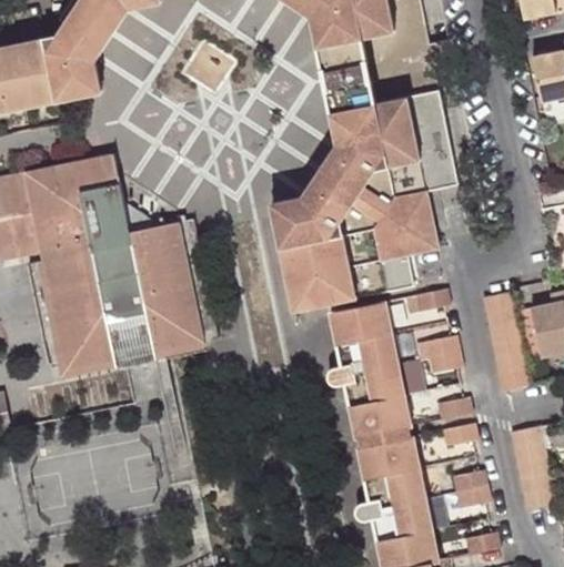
[(54,38),(0,49),(0,113),(88,94),(83,73),(83,54),(116,7),(121,0),(69,0),(57,22),(62,27),(54,38)]
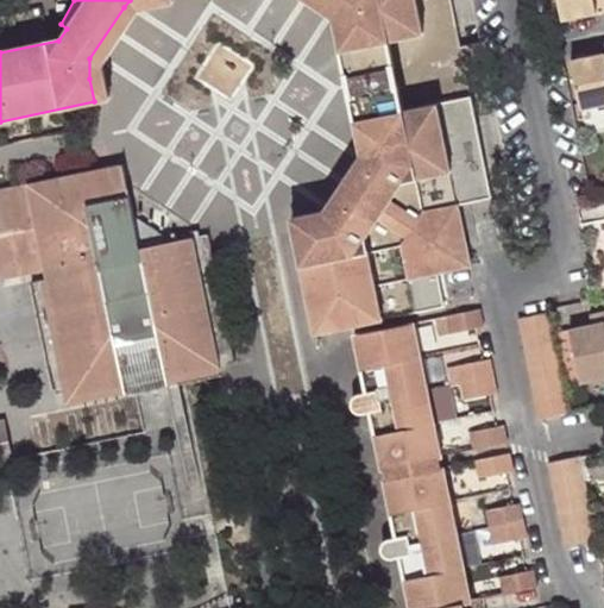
[(89,79),(94,101),(114,96),(108,69),(142,13),(174,7),(170,0),(130,0),(124,7),(89,58),(89,79)]
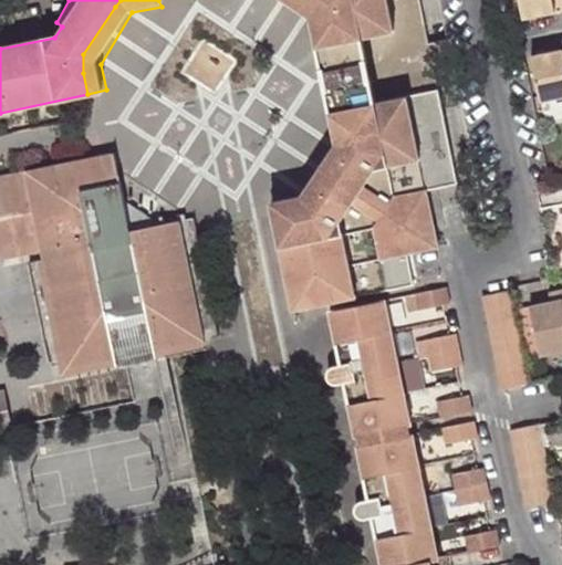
[(342,111),(374,103),(366,69),(360,38),(328,44),(321,14),(314,3),(309,0),(281,0),(308,17),(321,79),(334,139),(299,197),(268,202),(271,216),(299,208),(313,198),(344,148),(347,138),(342,111)]
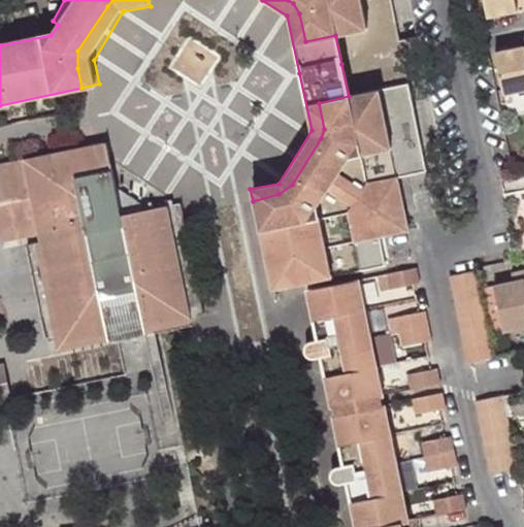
[(288,0),(293,3),(299,13),(305,41),(335,35),(365,29),(359,0),(288,0)]
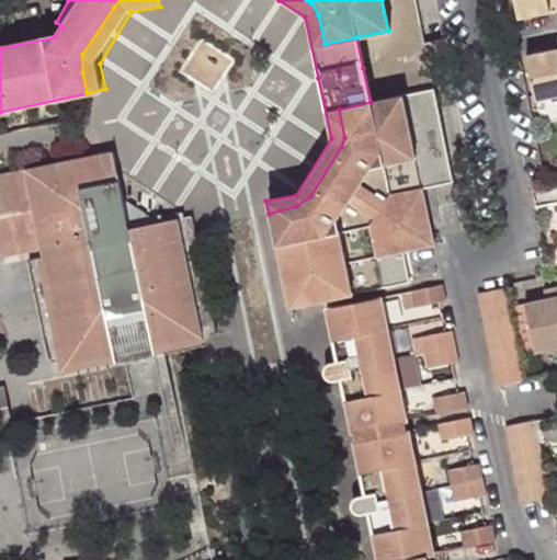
[(511,0),(518,24),(547,18),(543,0),(511,0)]
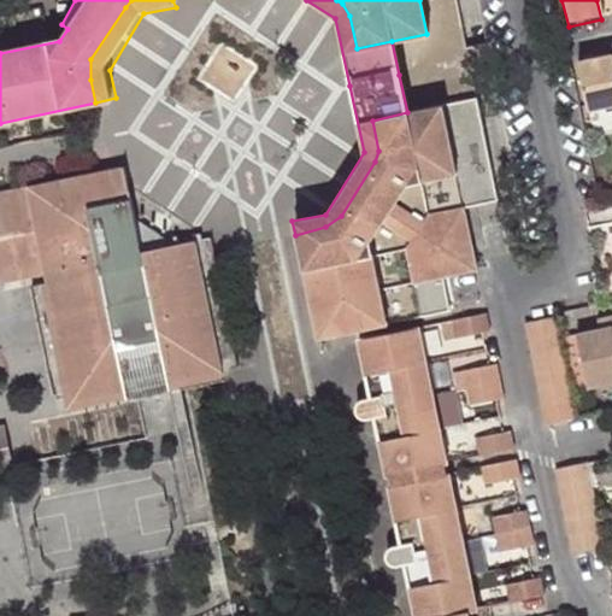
[(596,0),(601,19),(611,17),(611,0),(596,0)]
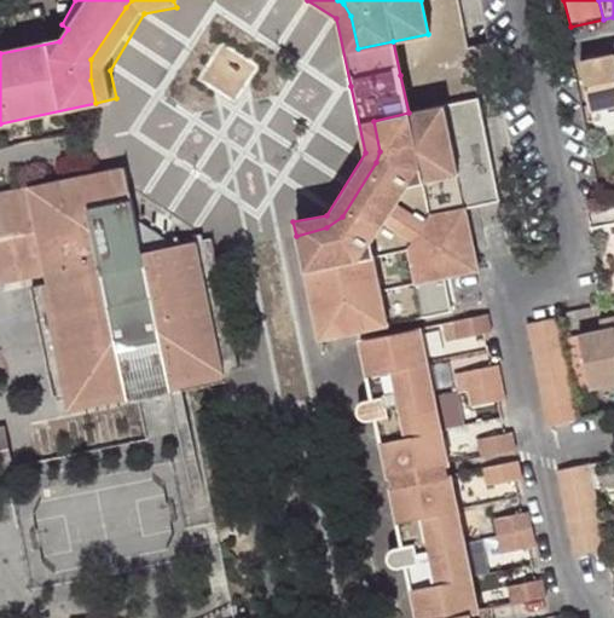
[(613,65),(610,50),(575,57),(585,109),(613,103),(613,65)]
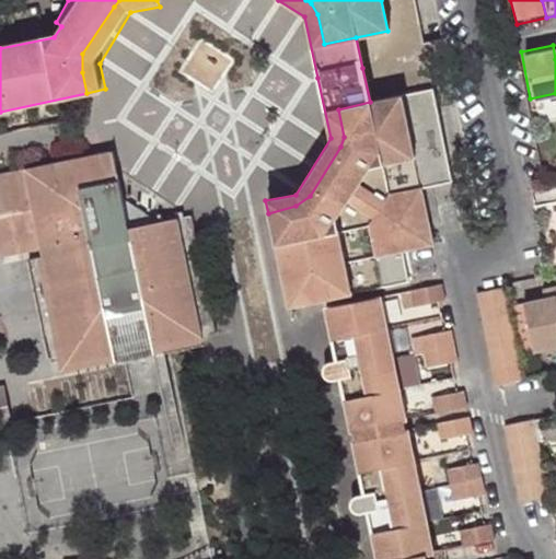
[(288,306),(407,282),(402,251),(431,244),(419,188),(452,181),(431,88),(370,102),(338,109),(344,137),(340,147),(310,196),(296,206),(268,213),(288,306)]
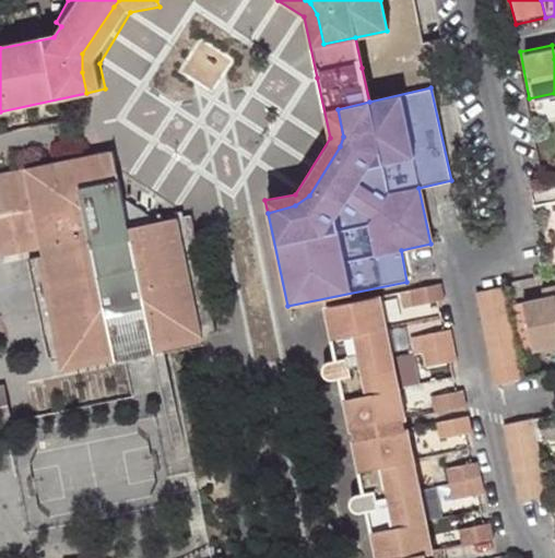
[(0,246),(37,239),(39,247),(40,256),(55,325),(58,325),(60,333),(66,358),(70,358),(71,364),(110,355),(150,347),(198,339),(174,218),(154,223),(119,198),(110,152),(0,173),(0,246)]
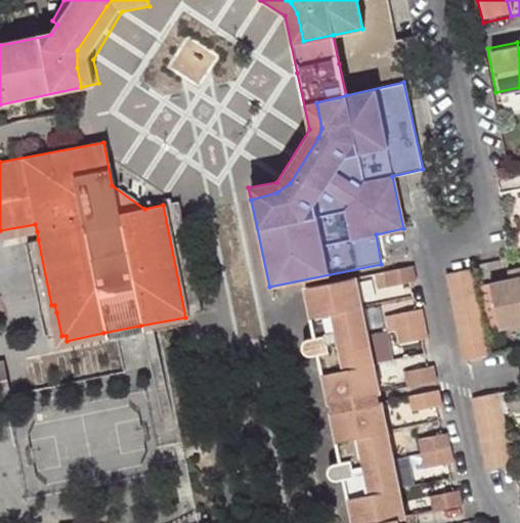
[(175,202),(163,205),(185,317),(199,314),(175,202)]
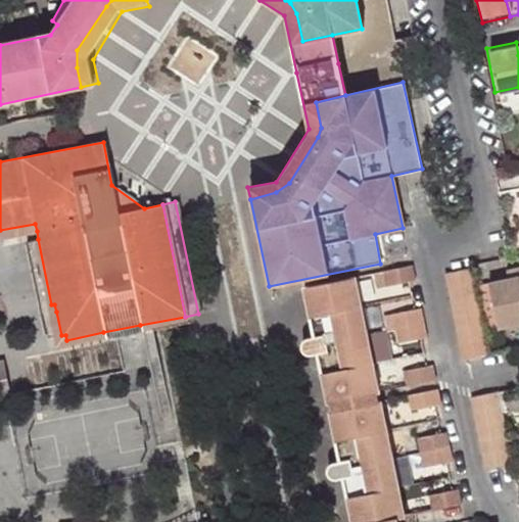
[(0,237),(37,231),(35,224),(0,230),(0,237)]
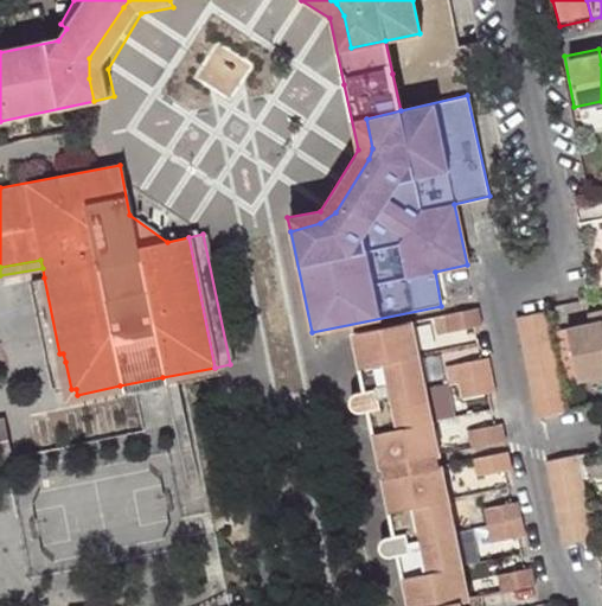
[(63,353),(59,353),(44,278),(29,281),(44,365),(65,362),(63,353)]
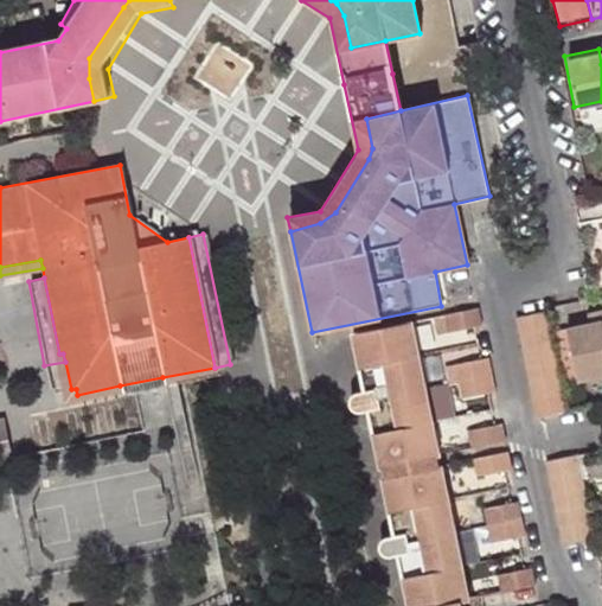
[(564,415),(569,413),(569,412),(567,397),(564,387),(552,332),(548,307),(540,308),(514,314),(536,419),(564,415)]
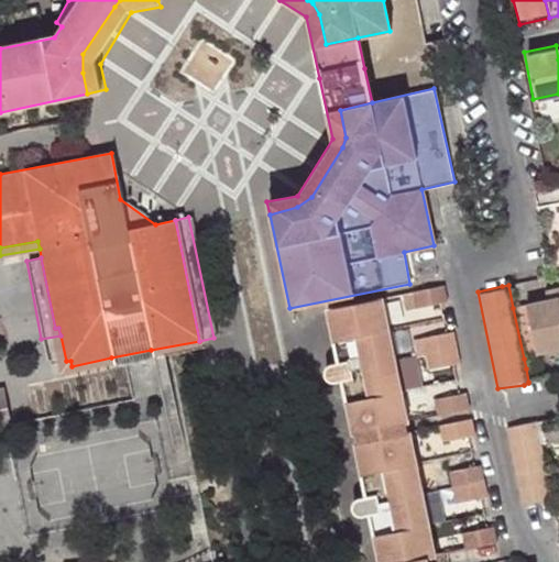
[(549,297),(527,302),(528,305),(538,353),(558,348),(558,286),(557,287),(558,296),(549,297)]
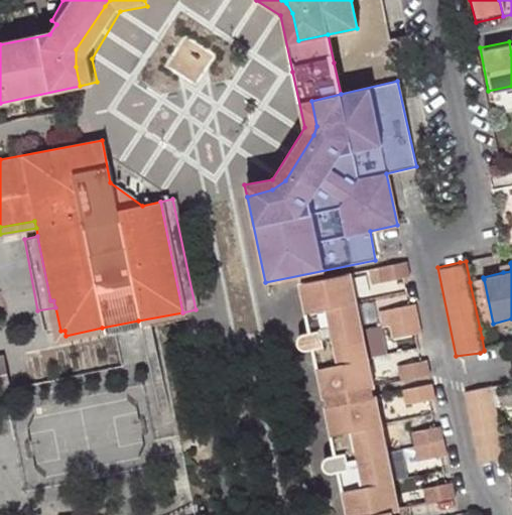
[(383,268),(376,269),(379,284),(402,279),(408,278),(407,275),(405,263),(383,268)]
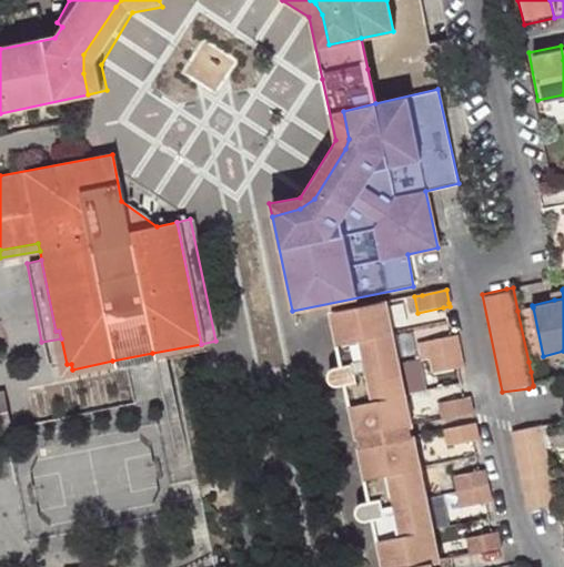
[(554,300),(563,299),(562,290),(552,292),(554,300)]
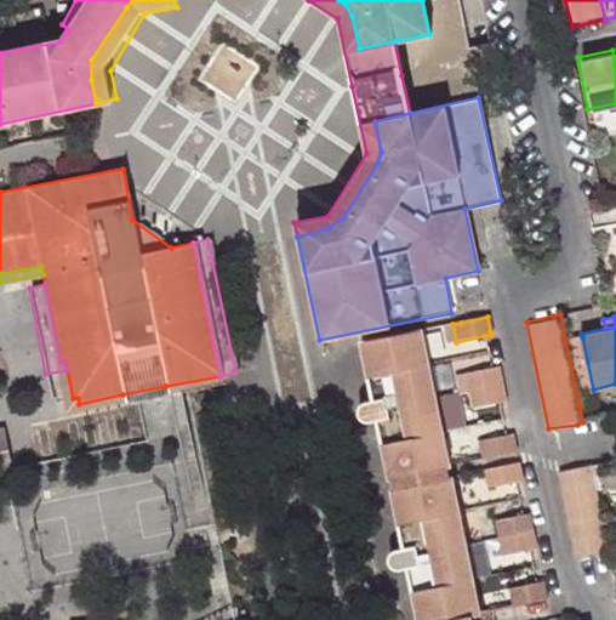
[(445,345),(456,342),(452,324),(440,326),(445,345)]
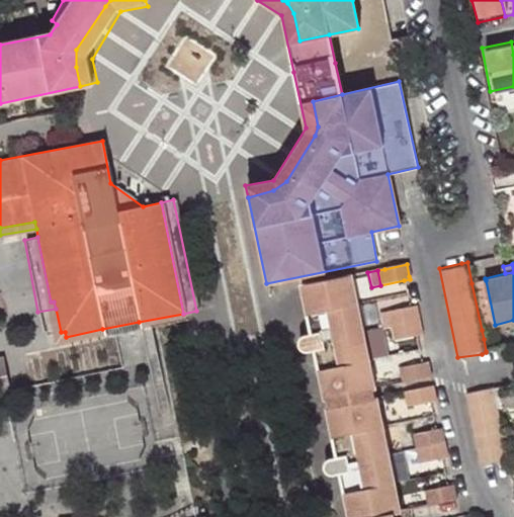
[(327,367),(318,369),(325,398),(327,397),(371,388),(375,386),(369,357),(363,329),(352,275),(300,286),(307,315),(315,313),(319,332),(311,334),(303,337),(302,340),(302,342),(302,345),(303,347),(305,349),(307,350),(310,351),(313,350),(314,349),(323,348),(327,367)]
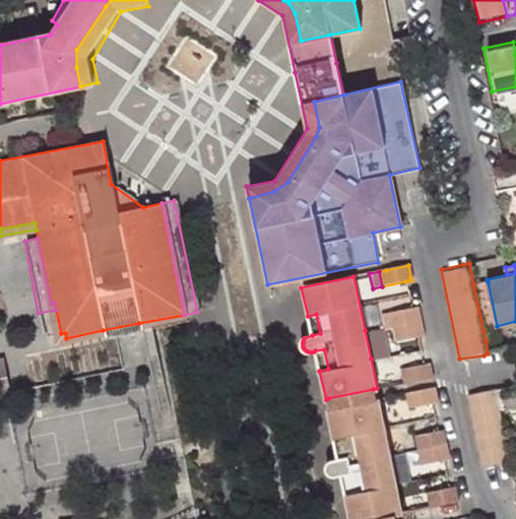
[(484,331),(498,328),(497,326),(488,281),(473,284),(484,331)]
